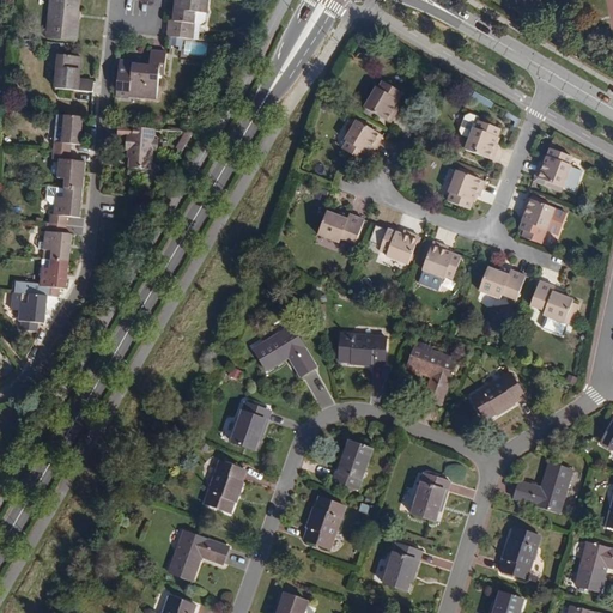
[(52,0),(48,42),(78,44),(80,22),(73,20),(74,16),(79,16),(79,0),(52,0)]
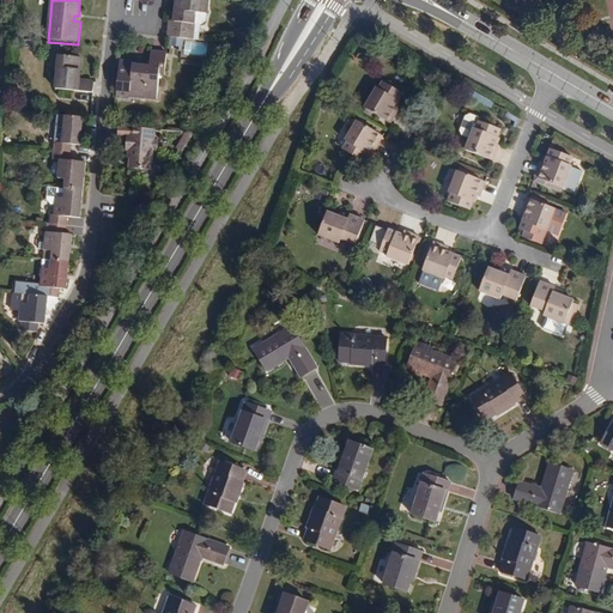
[(206,0),(180,0),(180,4),(177,4),(175,6),(174,22),(169,22),(168,37),(192,40),(193,24),(200,25),(205,20),(206,0)]
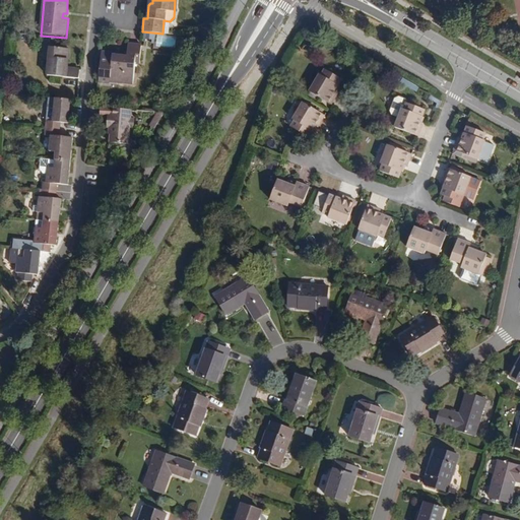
[(158,38),(157,46),(174,47),(175,40),(158,38)]
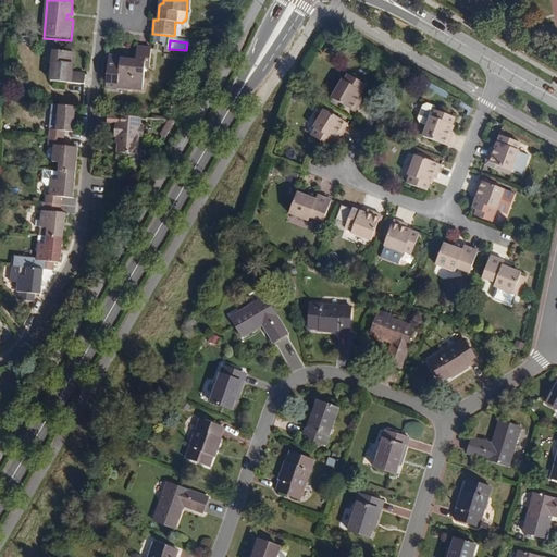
[(152,49),(138,47),(137,59),(137,61),(127,61),(127,62),(122,62),(122,57),(109,56),(107,82),(118,83),(118,87),(144,89),(145,67),(150,69),(152,49)]
